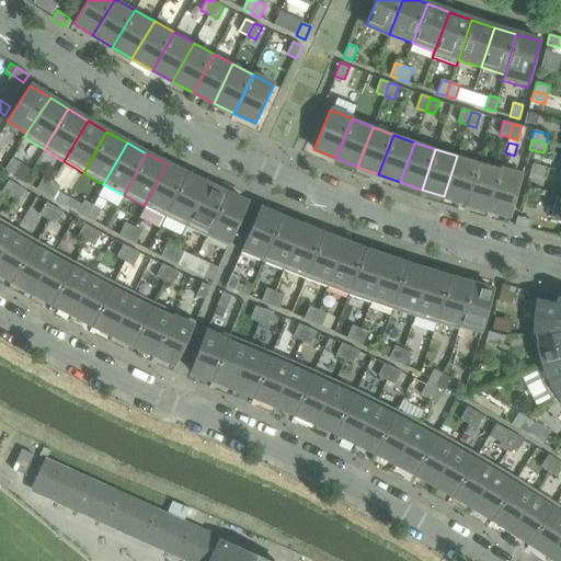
[(466,204),(479,163),(457,156),(444,196),(466,204)]
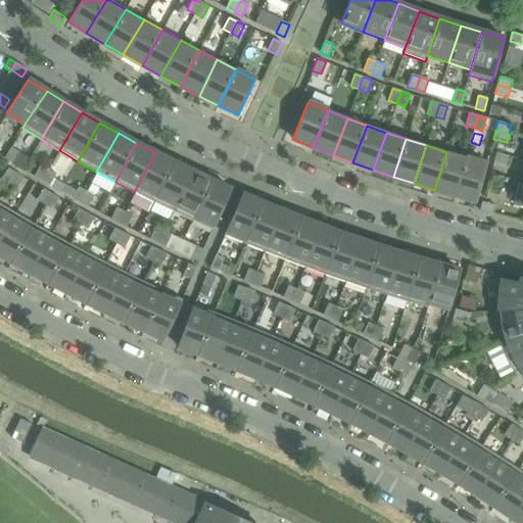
[(19,169),(27,157),(19,152),(12,163),(19,169)]
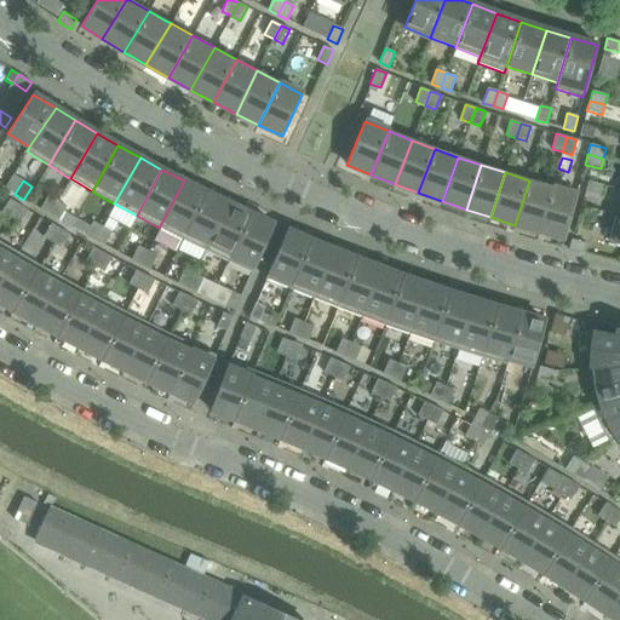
[(183,240),(206,193),(184,181),(159,228),(183,240)]
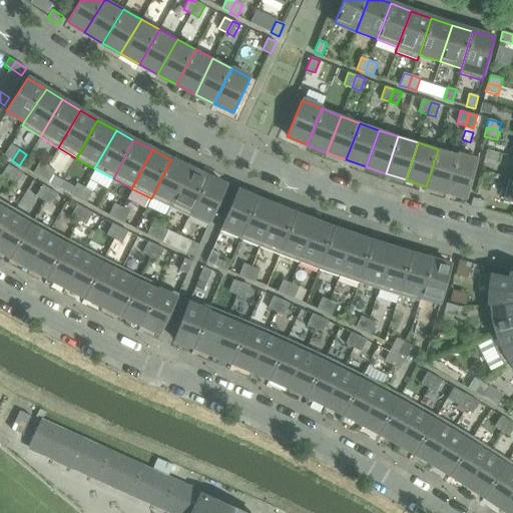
[(446,191),(457,154),(438,149),(426,186),(446,191)]
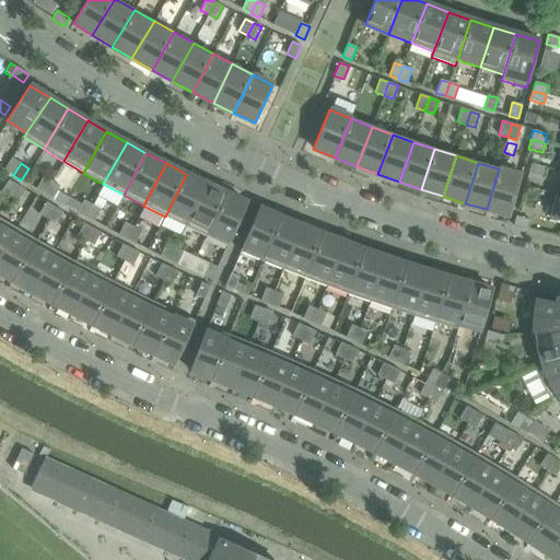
[(543,177),(545,167),(531,164),(528,173),(543,177)]
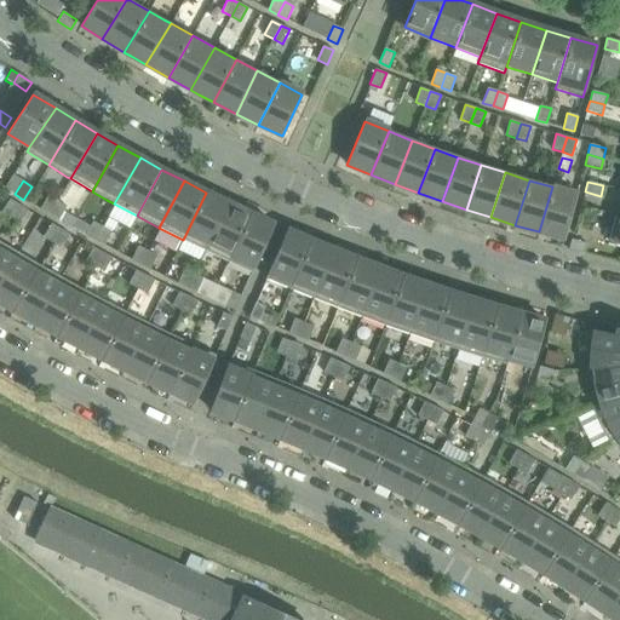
[(564,239),(577,194),(552,187),(539,231),(564,239)]
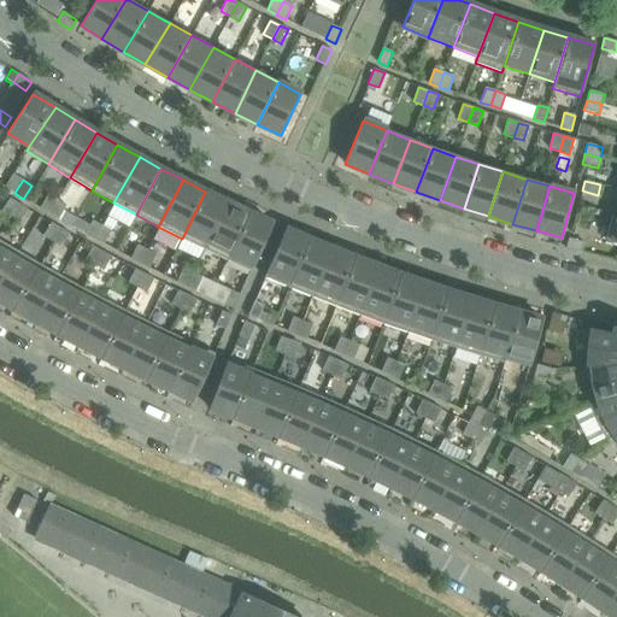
[(204,250),(227,203),(219,199),(205,192),(182,239),(197,246),(204,250)]
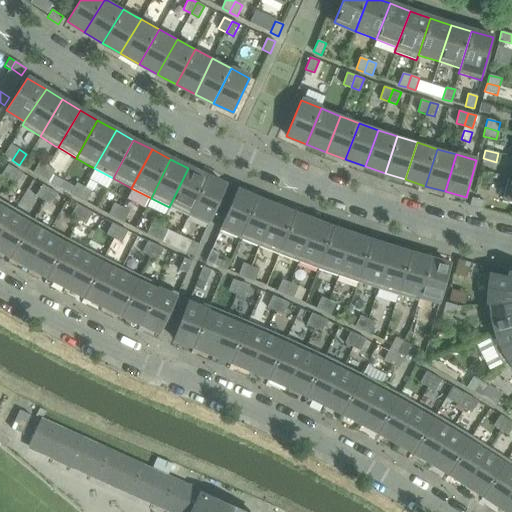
[(41,177),(47,166),(40,162),(33,173),(41,177)]
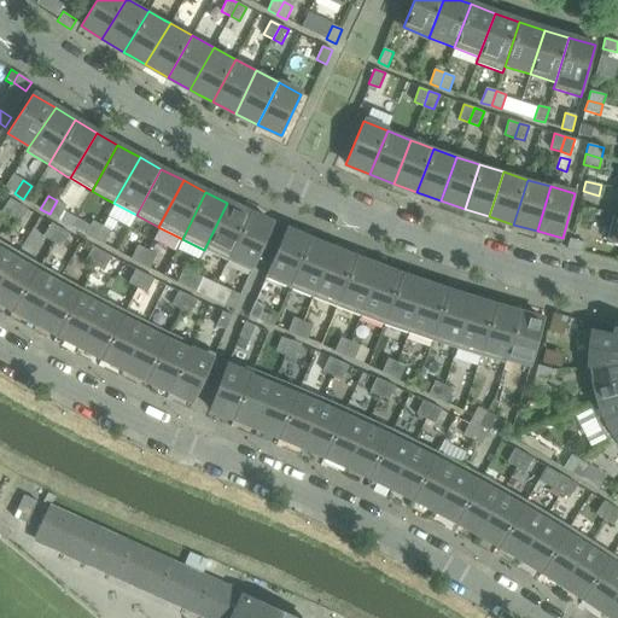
[(11,217),(19,204),(10,198),(1,211),(11,217)]
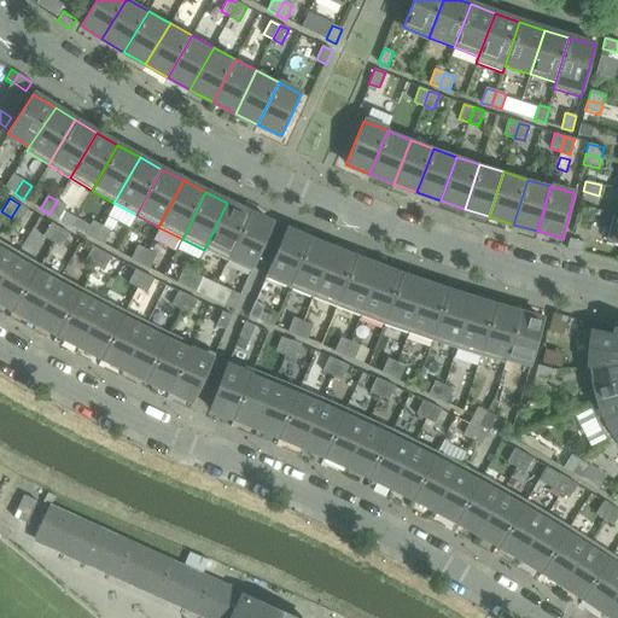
[(63,211),(66,207),(57,200),(50,214),(58,220),(63,211)]
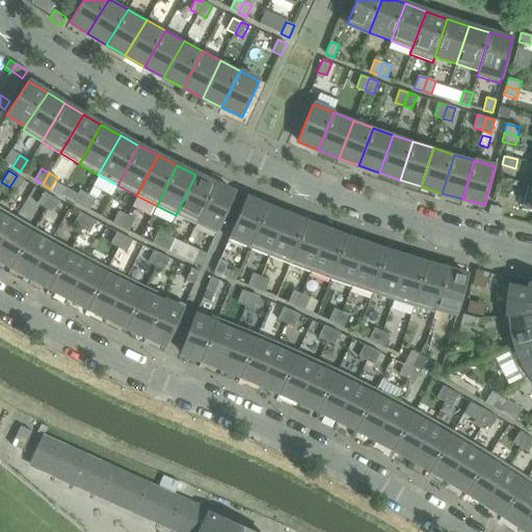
[(195,224),(214,183),(195,175),(176,215),(195,224)]
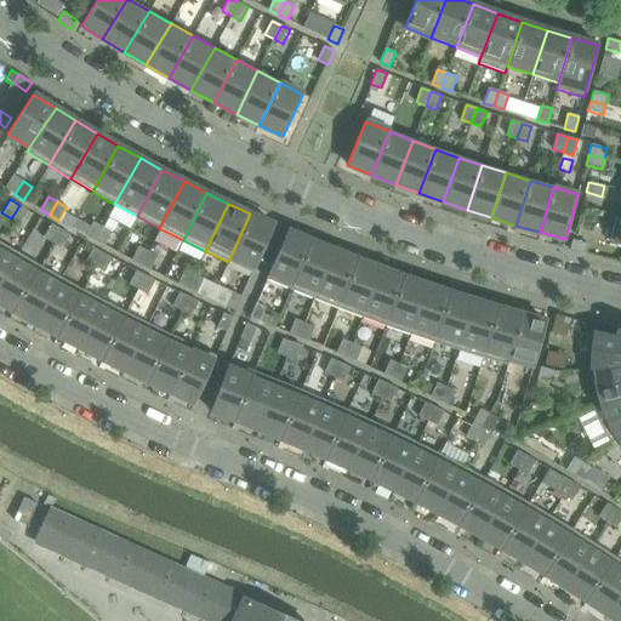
[(20,224),(28,211),(20,205),(11,218),(20,224)]
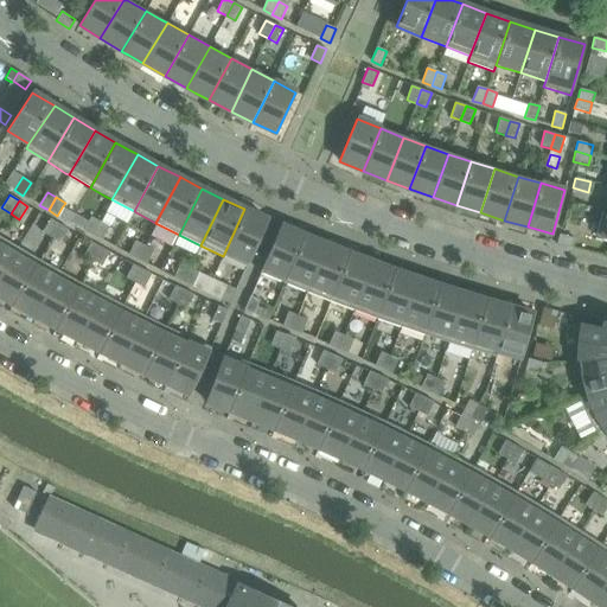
[(76,215),(62,208),(57,216),(71,223),(76,215)]
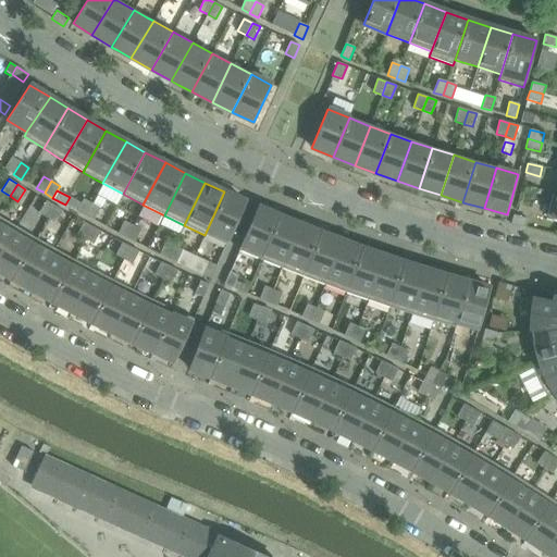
[(226,245),(246,201),(224,192),(205,235),(222,243),(226,245)]
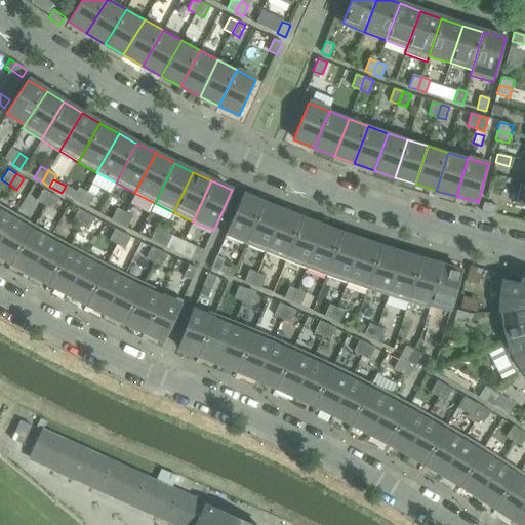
[(524,184),(522,183),(516,205),(524,206),(524,184)]
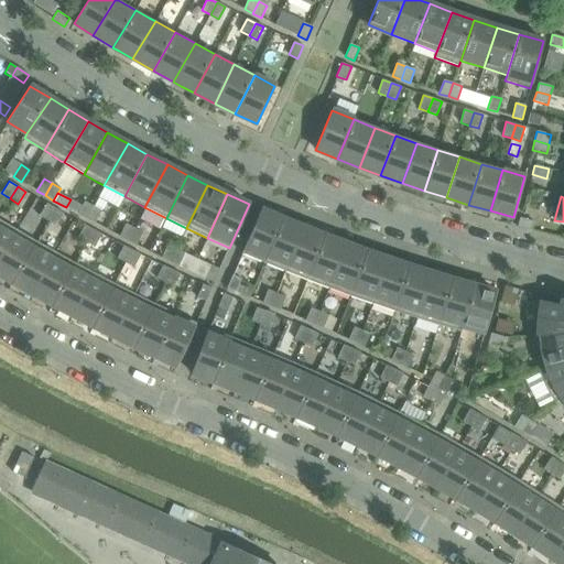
[(86,219),(93,206),(85,202),(77,214),(86,219)]
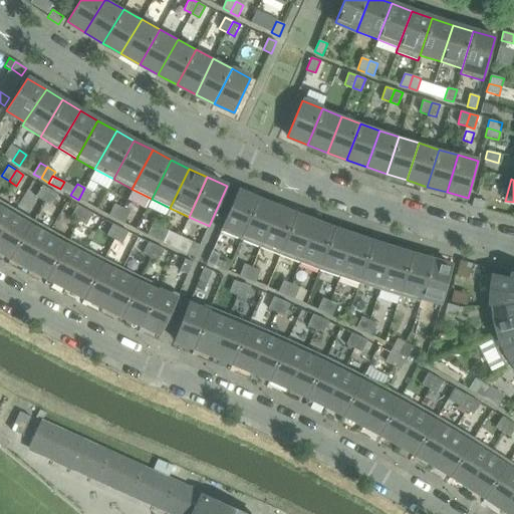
[(43,201),(50,190),(42,186),(36,197),(43,201)]
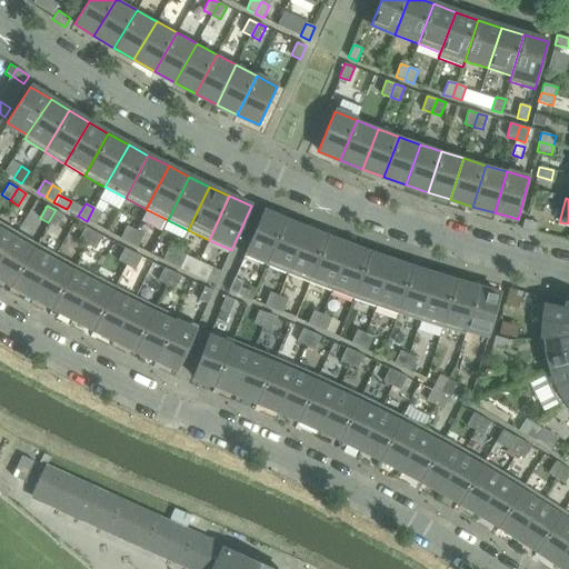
[(96,226),(102,213),(93,208),(87,221),(96,226)]
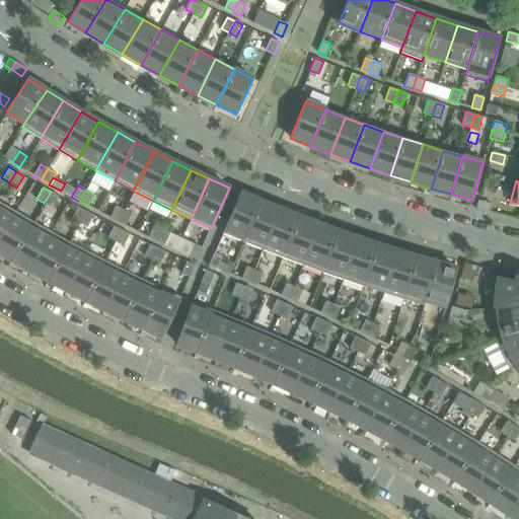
[(52,208),(58,197),(51,192),(44,203),(52,208)]
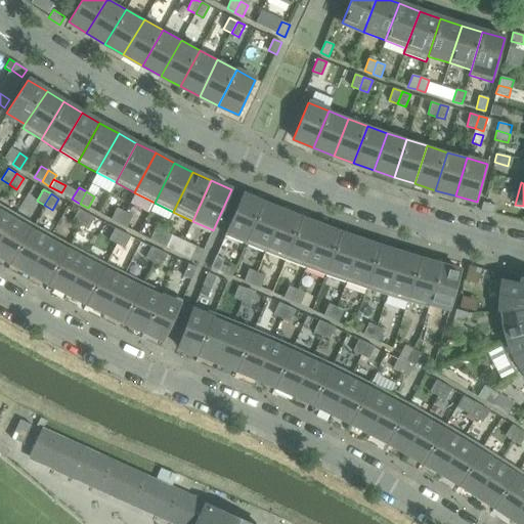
[(245,244),(263,204),(243,194),(225,235),(245,244)]
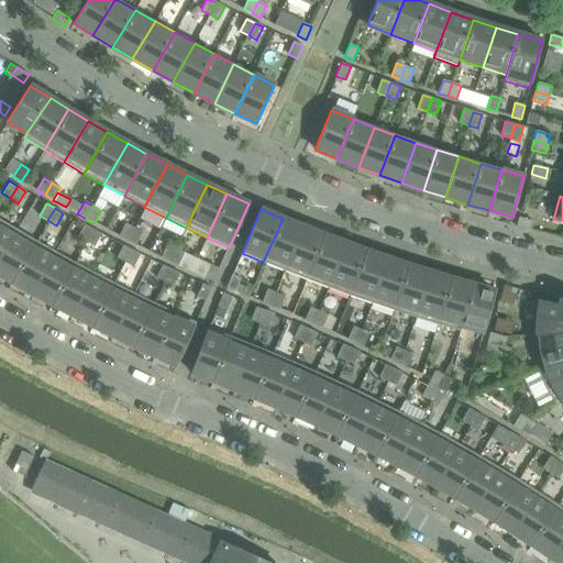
[(530,231),(532,221),(519,218),(516,227),(530,231)]
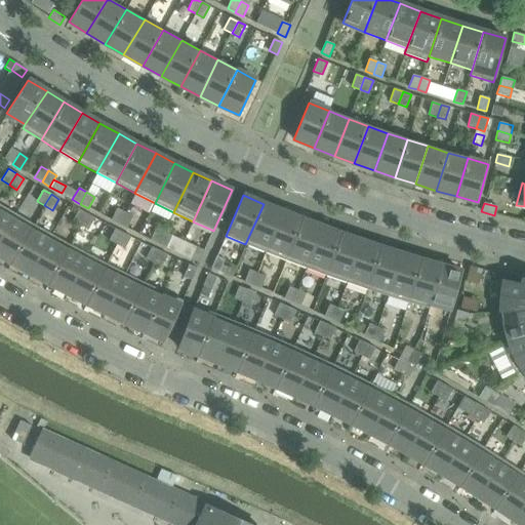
[(0,239),(15,214),(0,204),(0,239)]
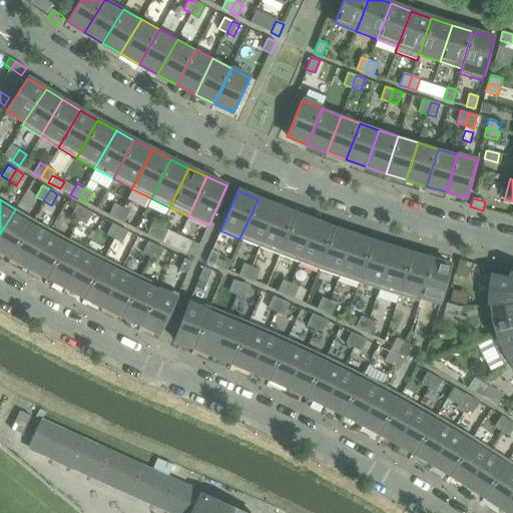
[(260,246),(276,206),(258,199),(239,238),(260,246)]
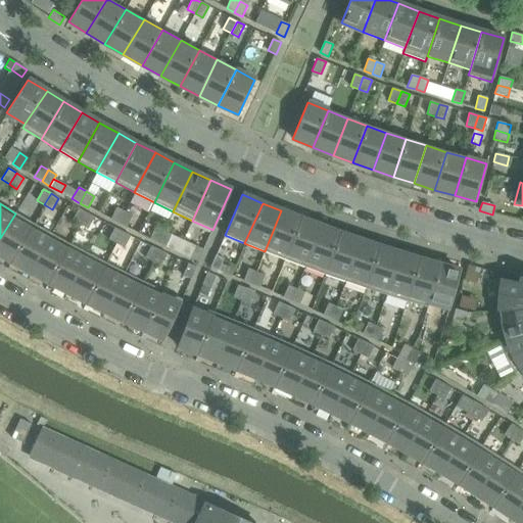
[(119,224),(125,212),(116,207),(110,220),(119,224)]
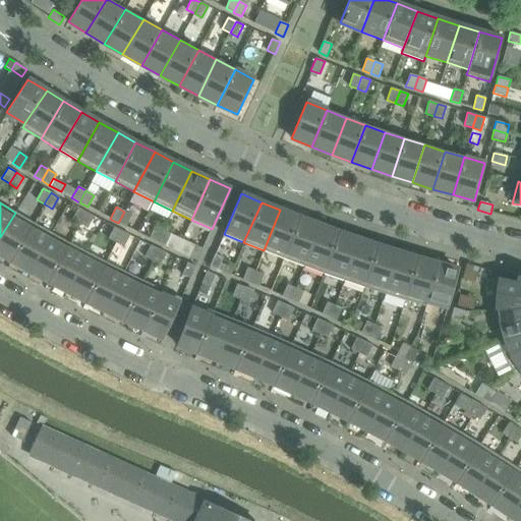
[(80,224),(87,213),(78,208),(72,220),(80,224)]
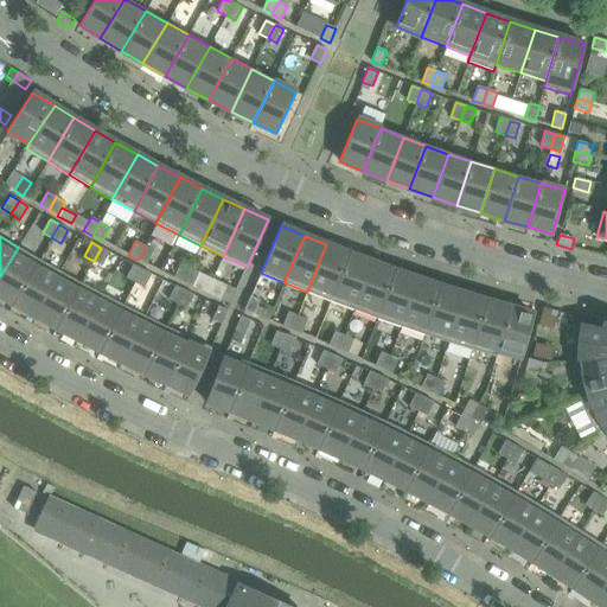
[(331,301),(349,254),(326,244),(307,292),(315,295),(331,301)]
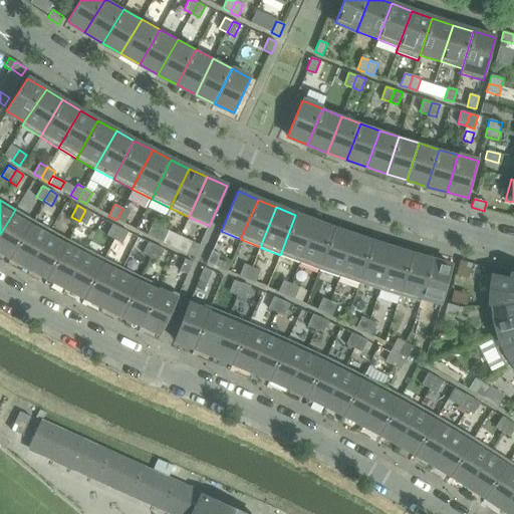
[(124,224),(131,213),(122,209),(116,220),(124,224)]
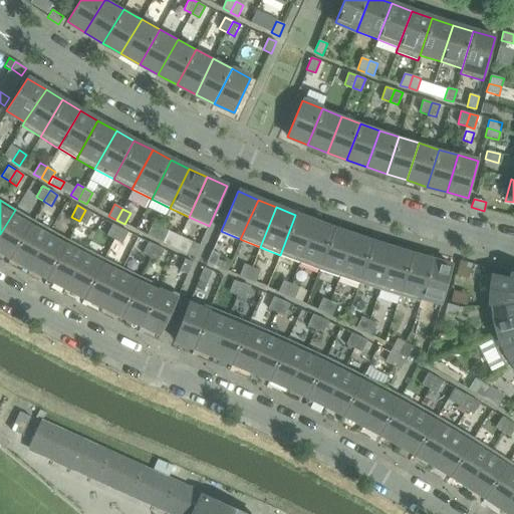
[(0,251),(10,257),(33,220),(24,215),(15,210),(0,234),(0,251)]
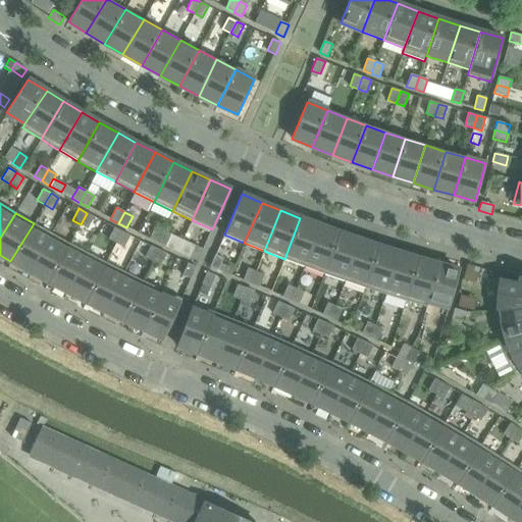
[(88,228),(94,217),(87,213),(81,224),(88,228)]
